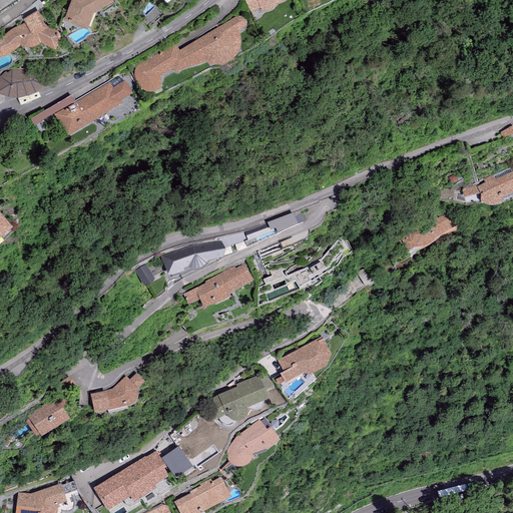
[(0,0),(0,8),(13,0),(0,0)]
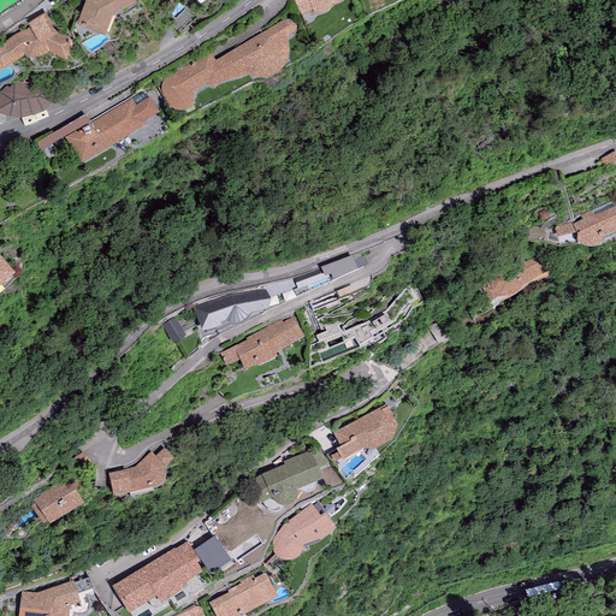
[(84,0),(76,23),(105,34),(112,16),(112,13),(114,12),(135,0),(84,0)]
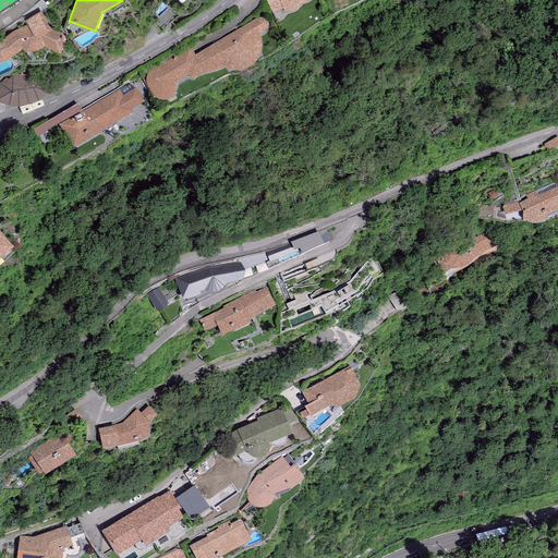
[(265,0),(271,12),(282,7),(284,12),(286,13),(289,13),(290,13),(293,12),(295,11),(298,9),(300,8),(302,5),(313,0),(265,0)]
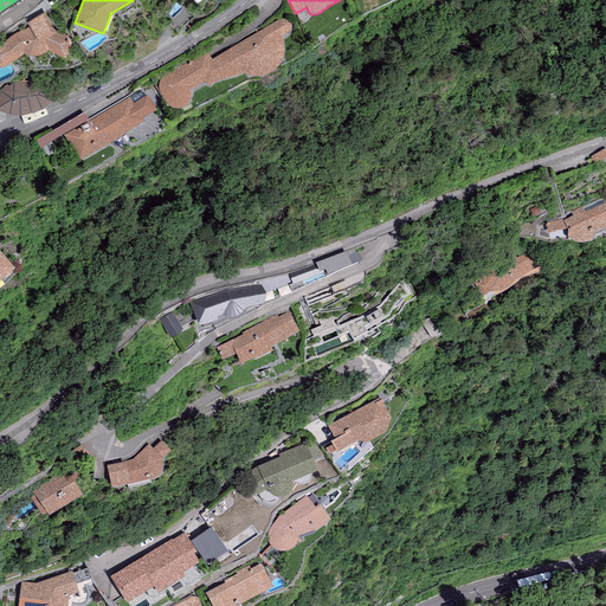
[(0,44),(0,65),(1,66),(2,66),(5,65),(25,53),(27,55),(28,55),(30,56),(37,56),(39,56),(42,55),(43,53),(44,53),(45,52),(46,51),(49,49),(64,57),(70,45),(70,43),(69,40),(66,39),(66,34),(56,32),(44,12),(27,21),(30,26),(27,27),(25,28),(23,30),(18,31),(14,33),(10,37),(6,39),(4,43),(0,44)]
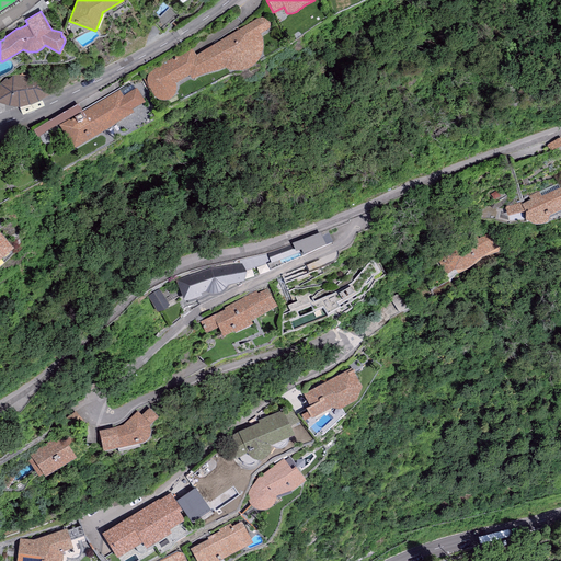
[(259,19),(196,56),(190,45),(175,54),(176,56),(155,69),(152,70),(150,72),(149,73),(148,75),(147,77),(146,79),(146,81),(146,83),(147,84),(155,98),(156,99),(157,100),(158,101),(160,101),(162,101),(164,101),(167,101),(169,101),(170,100),(173,99),(174,96),(174,94),(175,93),(176,91),(176,89),(176,87),(175,84),(190,77),(192,80),(204,75),(225,69),(227,70),(230,71),(233,71),(236,72),(239,72),(242,71),(245,70),(249,69),(251,68),(253,67),(255,65),(256,64),(259,61),(261,57),(262,55),(263,50),(263,47),(263,44),(262,39),(262,37),(261,35),(267,31),(270,30),(270,27),(271,27),(271,25),(270,23),(267,22),(265,20),(263,19),(261,19),(260,19),(259,19)]
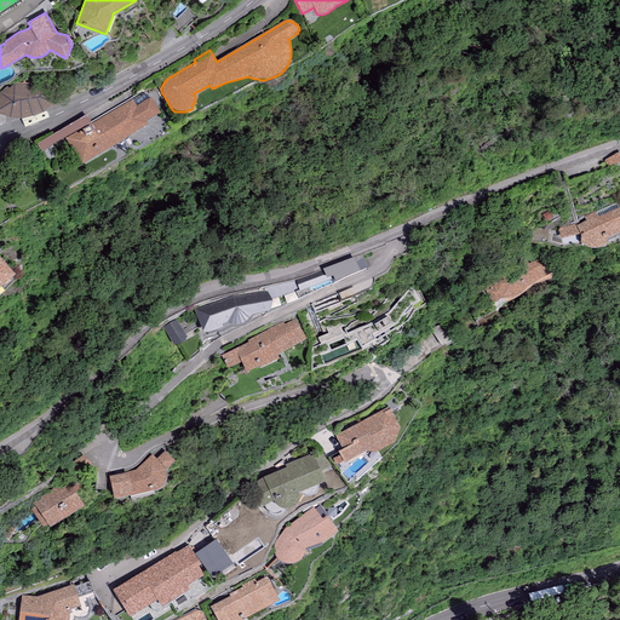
[(50,85),(13,84),(9,87),(7,86),(3,89),(0,92),(0,91),(0,112),(10,115),(22,118),(28,115),(42,110),(57,103),(50,85)]
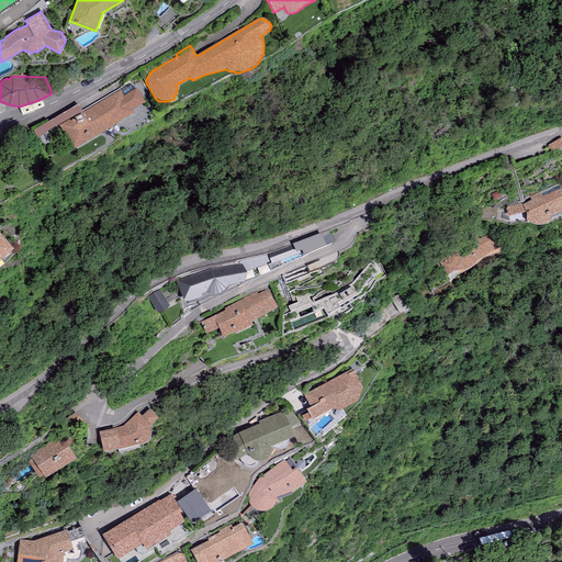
[(120,90),(82,112),(82,113),(60,126),(75,150),(134,115),(132,112),(145,103),(136,89),(123,97),(120,90)]
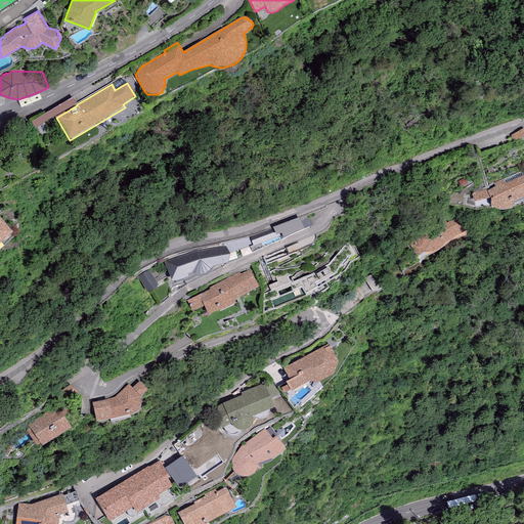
[(523,129),(511,137),(515,143),(523,137),(523,129)]
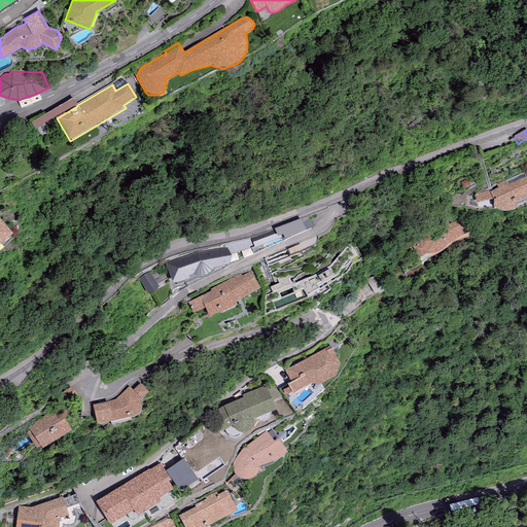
[(526,176),(525,172),(506,180),(508,185),(526,177),(526,176)]
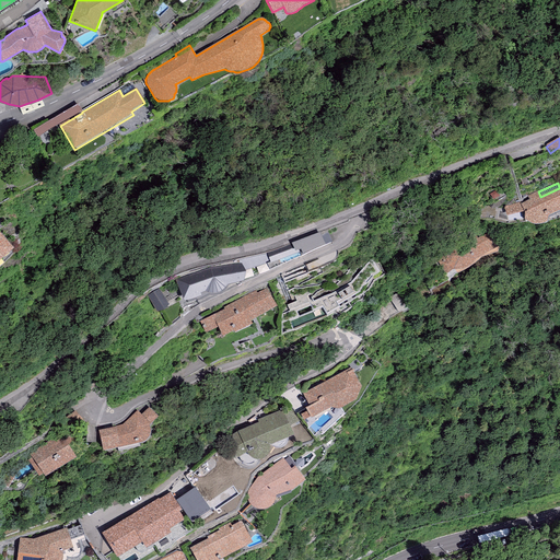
[(529,200),(521,205),(525,212),(524,220),(525,222),(527,224),(531,225),(533,226),(536,228),(539,226),(543,226),(545,225),(547,223),(548,218),(559,211),(559,188),(540,197),(538,191),(527,196),(529,200)]
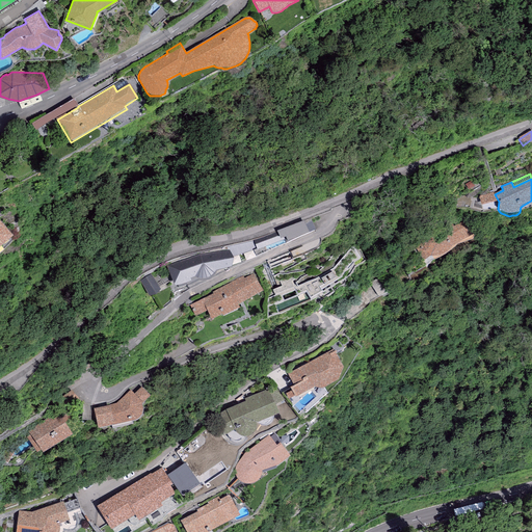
[(472,181),(464,185),(469,192),(476,188),(472,181)]
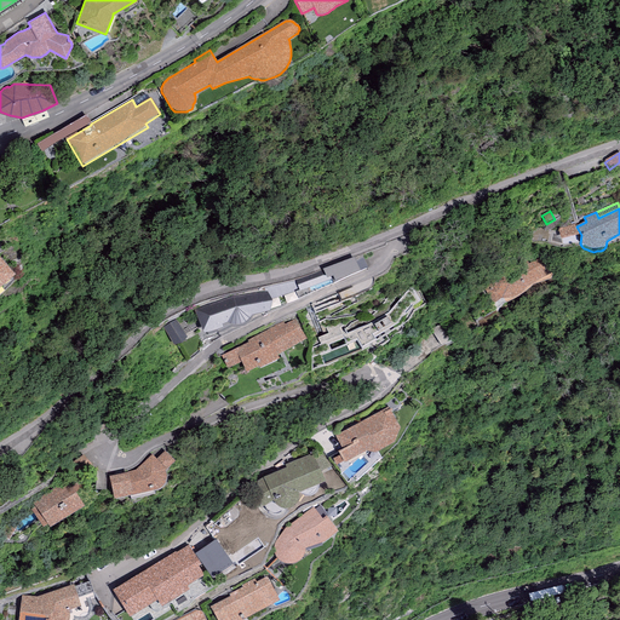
[(581,235),(577,227),(577,224),(561,228),(562,229),(560,231),(560,235),(554,233),(552,235),(551,244),(561,246),(580,244),(581,235)]
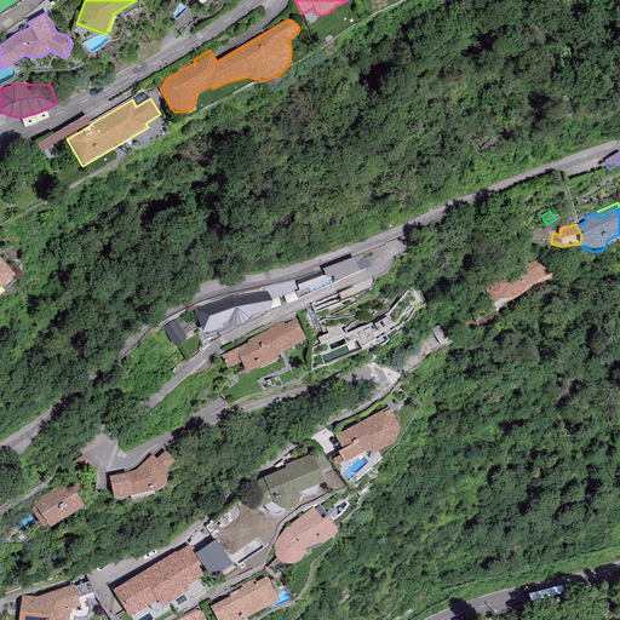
[(527,259),(482,285),(494,304),(500,299),(504,302),(507,302),(512,303),(517,300),(522,298),(524,293),(528,291),(532,287),(552,275),(543,257),(528,264),(527,259)]
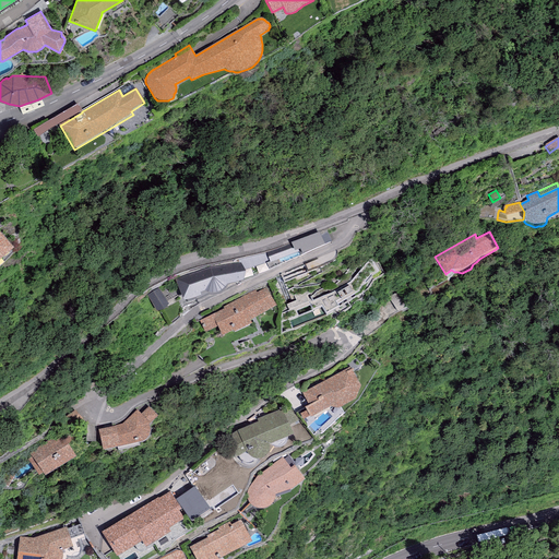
[(0,258),(11,250),(0,235),(0,258)]
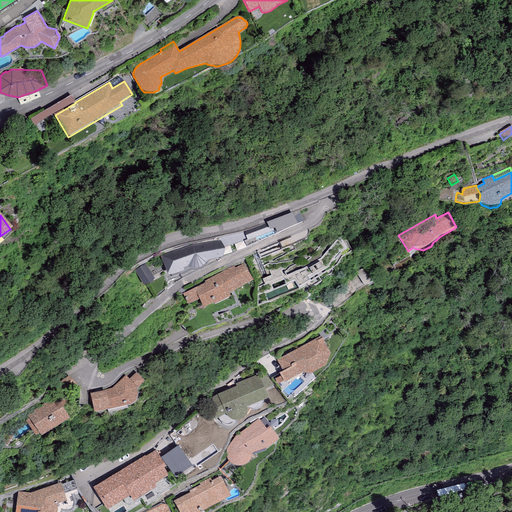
[(305,268),(284,278),(290,291),(300,288),(311,282),(309,280),(329,268),(347,249),(339,239),(320,260),(305,268)]
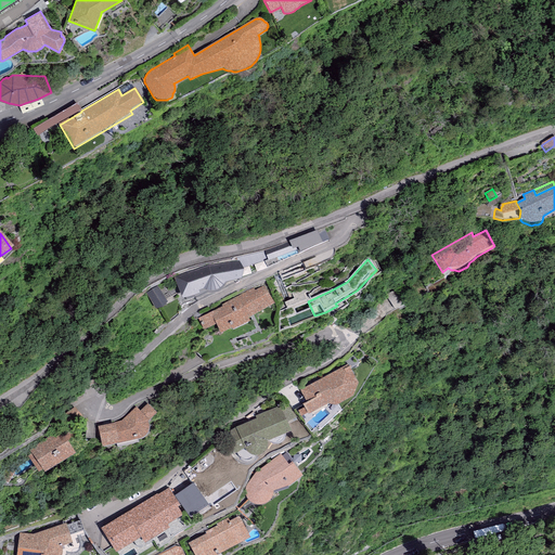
[(208,266),(175,278),(182,301),(199,295),(198,293),(204,291),(206,292),(208,293),(211,293),(214,293),(217,292),(220,291),(221,289),(223,287),(224,286),(226,284),(242,280),(240,261),(208,266)]
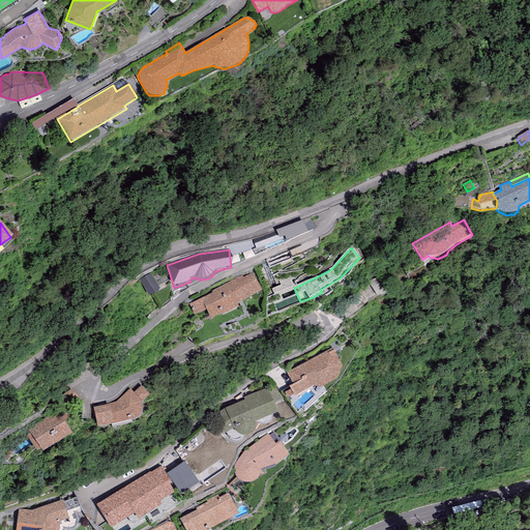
[(150,273),(140,280),(149,295),(159,289),(150,273)]
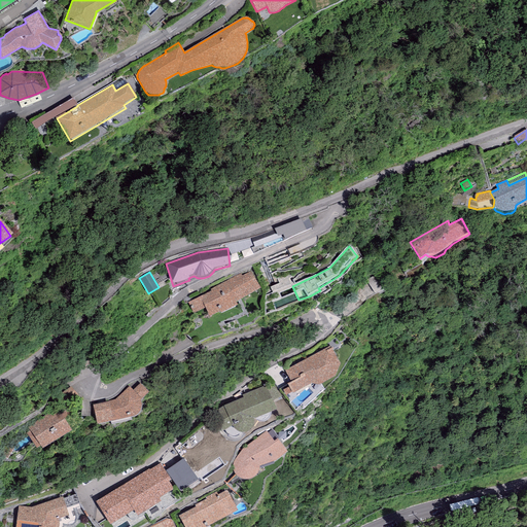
[(211,291),(203,295),(205,301),(202,302),(205,310),(209,319),(220,314),(221,316),(237,308),(236,304),(260,290),(250,272),(242,276),(241,273),(229,279),(221,284),(210,289),(211,291)]
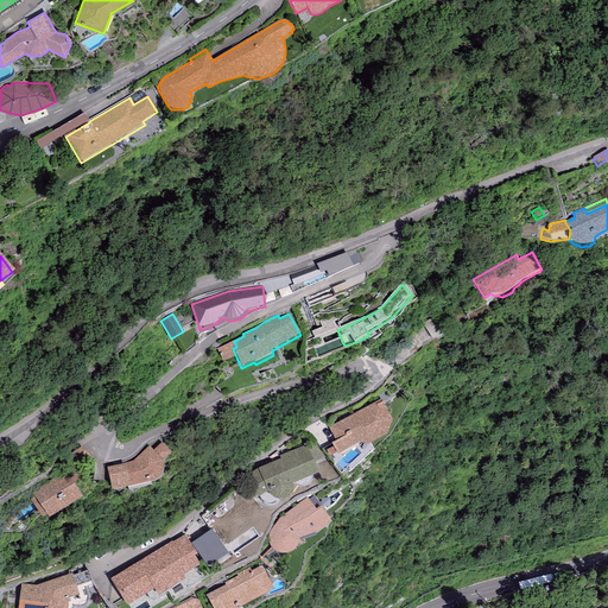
[(223,363),(236,358),(233,348),(236,347),(234,341),(217,349),(223,363)]
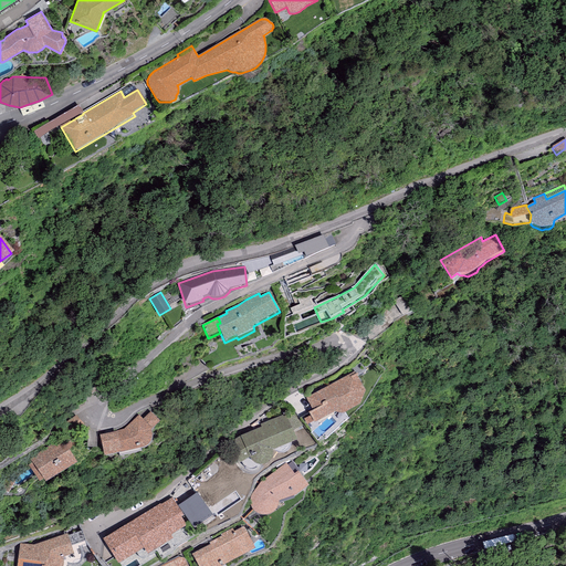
[(355,373),(306,398),(313,411),(308,413),(311,417),(305,419),(307,426),(312,423),(314,422),(315,423),(334,413),(338,413),(343,415),(359,408),(365,392),(355,373)]
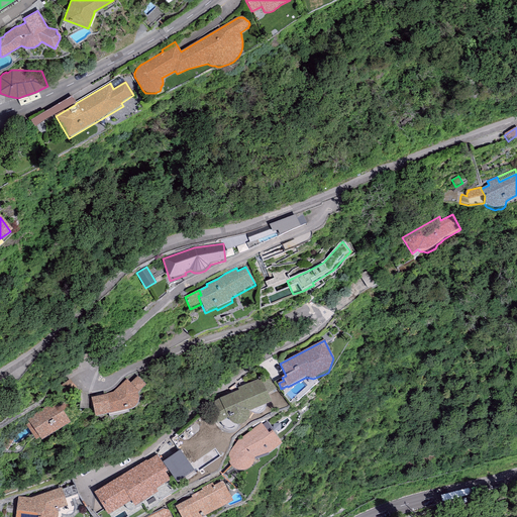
[(107,396),(89,399),(91,409),(93,408),(95,420),(111,417),(111,416),(130,413),(132,412),(135,411),(136,409),(137,408),(138,405),(138,403),(138,400),(138,398),(137,396),(138,394),(145,387),(137,377),(130,384),(126,380),(112,393),(107,394),(107,396)]
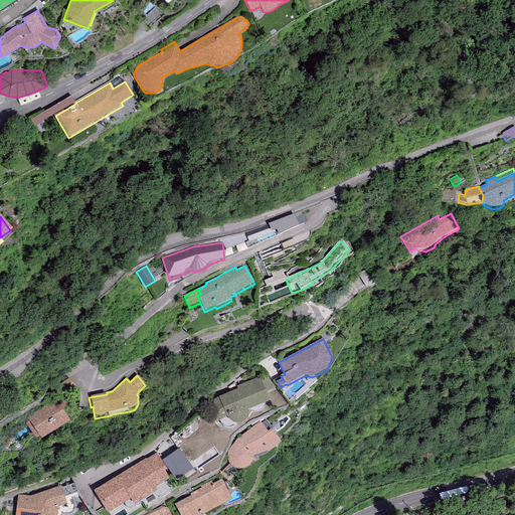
[(271,401),(260,377),(237,387),(238,389),(217,398),(207,406),(218,422),(220,421),(226,418),(228,419),(230,422),(232,423),(235,424),(237,424),(238,424),(241,423),(244,422),(246,420),(247,418),(248,415),(248,413),(248,411),(271,401)]
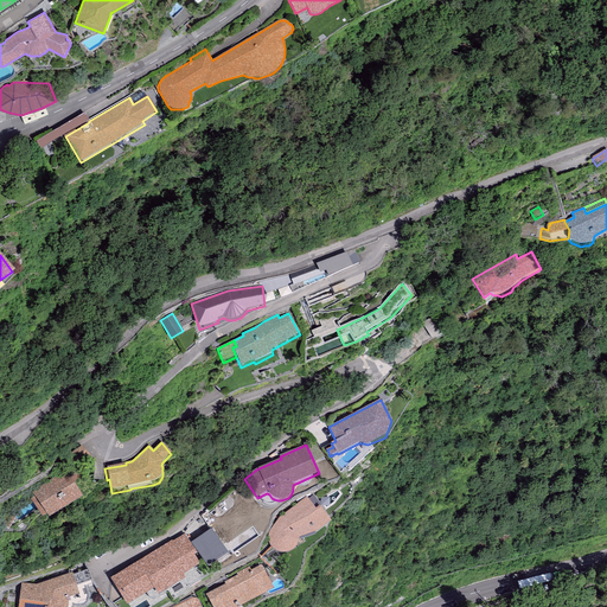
[(46,519),(49,524),(83,500),(69,475),(65,470),(57,474),(53,477),(55,479),(27,494),(43,522),(46,519)]
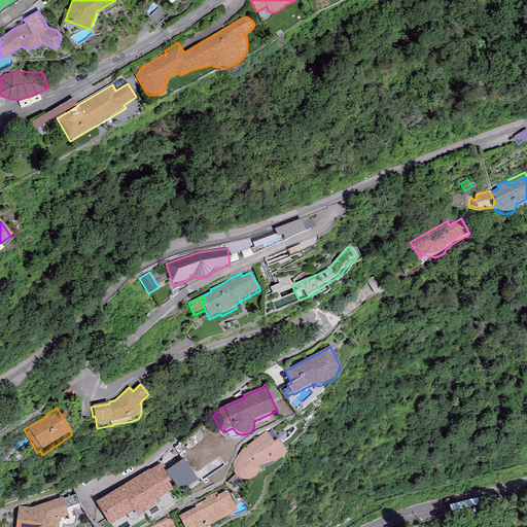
[(241,436),(243,434),(241,434),(238,433),(236,432),(234,429),(232,428),(225,431),(226,434),(229,435),(230,437),(232,438),(234,438),(238,438),(241,436)]
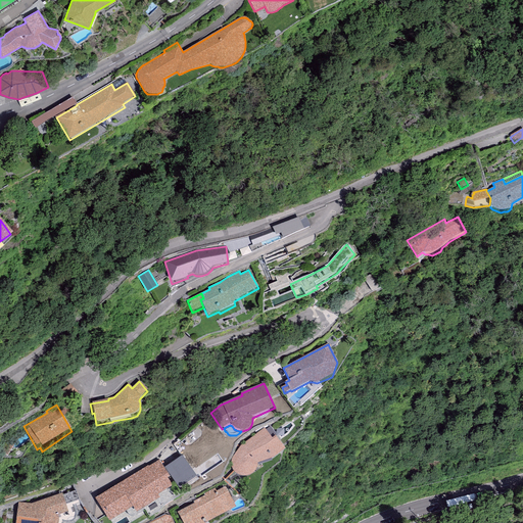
[(265,428),(240,446),(232,458),(231,460),(231,463),(232,467),(233,470),(234,472),(236,474),(239,476),(241,477),(244,478),(247,477),(250,476),(253,474),(255,472),(257,470),(257,467),(257,465),(273,460),(286,449),(275,436),(272,438),(265,428)]
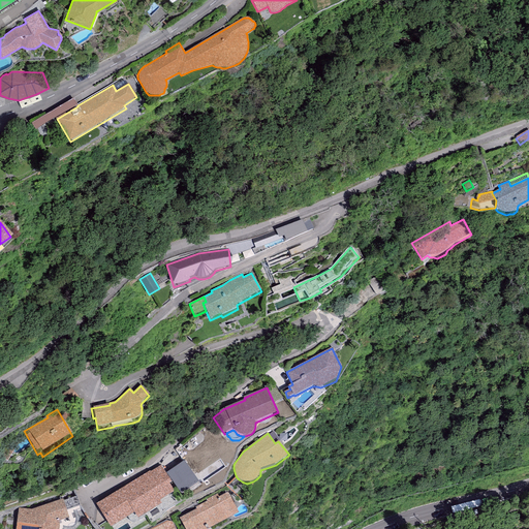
[(150,471),(96,504),(111,528),(134,514),(138,520),(146,515),(161,505),(159,502),(174,493),(169,485),(172,484),(161,466),(151,472),(150,471)]
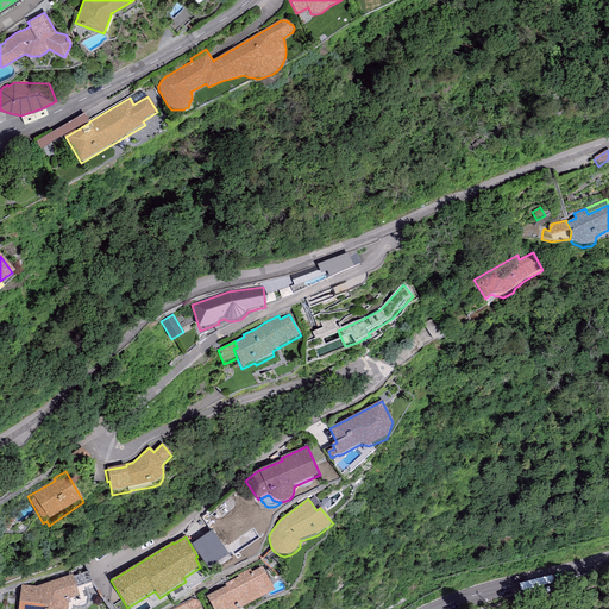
[(203,537),(192,545),(205,564),(217,556),(203,537)]
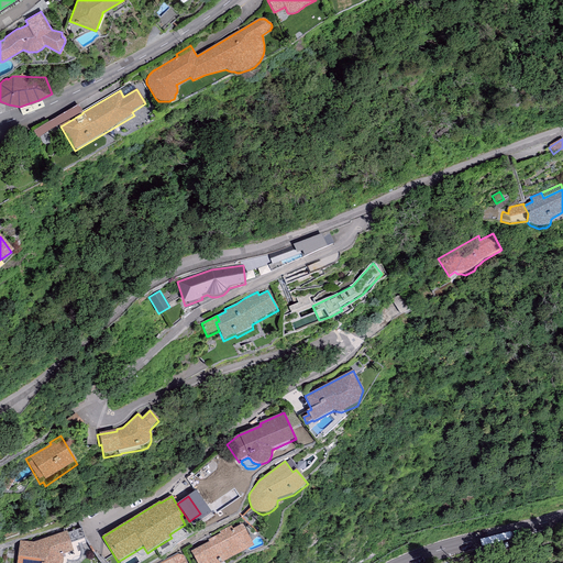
[(191,552),(197,562),(222,562),(254,547),(242,523),(233,529),(231,525),(219,532),(220,534),(208,541),(210,543),(191,552)]
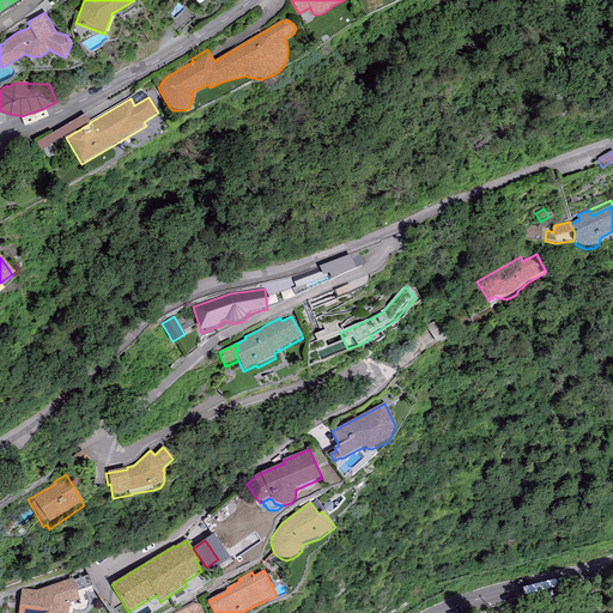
[(68,605),(79,601),(77,593),(92,588),(89,576),(73,581),(73,580),(36,592),(22,589),(18,612),(68,612),(70,612),(68,610),(68,607),(68,605)]
